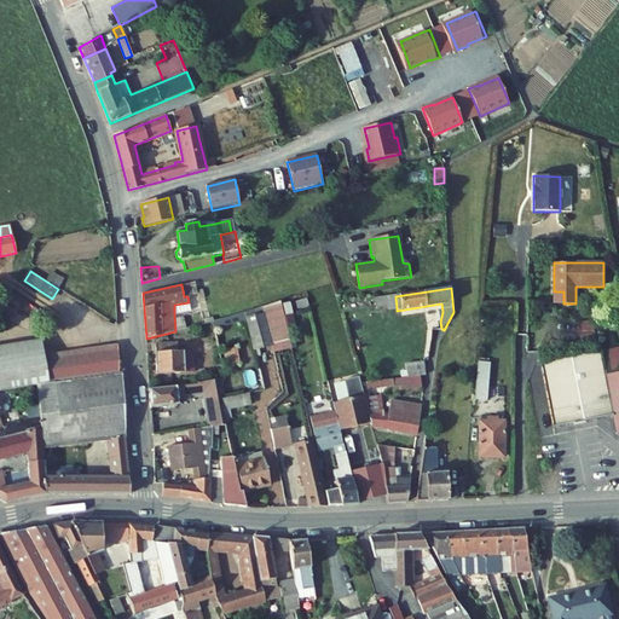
[(375,299),(377,311),(397,308),(395,296),(375,299)]
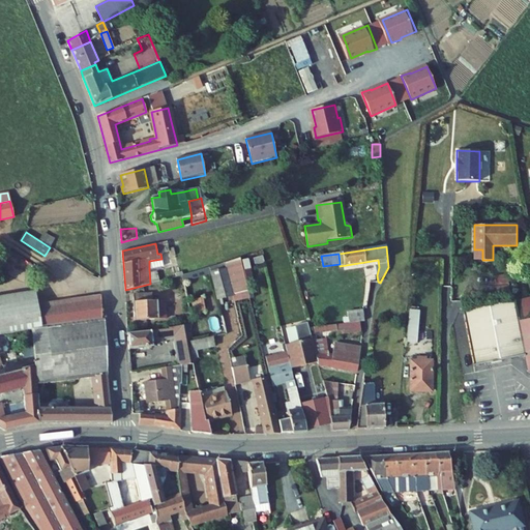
[(149,261),(149,269),(164,266),(162,259),(149,261)]
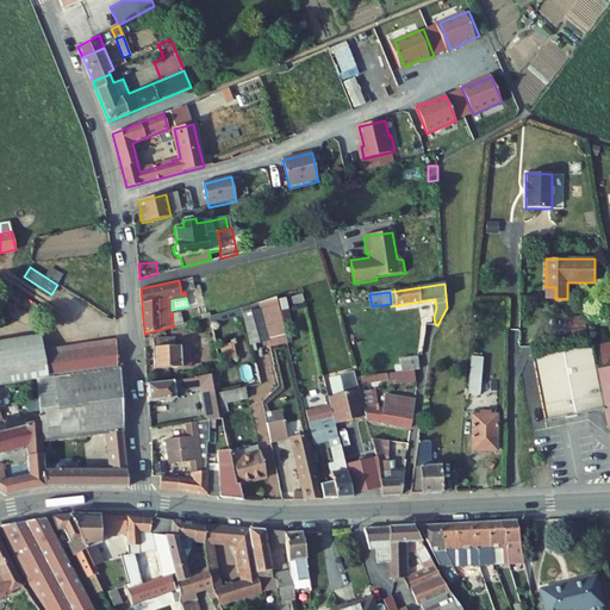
[(250,343),(268,340),(259,303),(241,307),(243,316),(249,342),(250,343)]
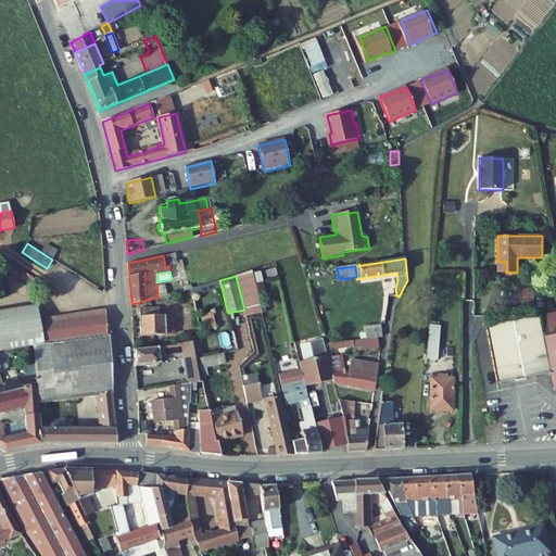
[(191,289),(201,340),(204,339),(224,336),(222,323),(205,326),(200,294),(222,288),(219,280),(191,289)]
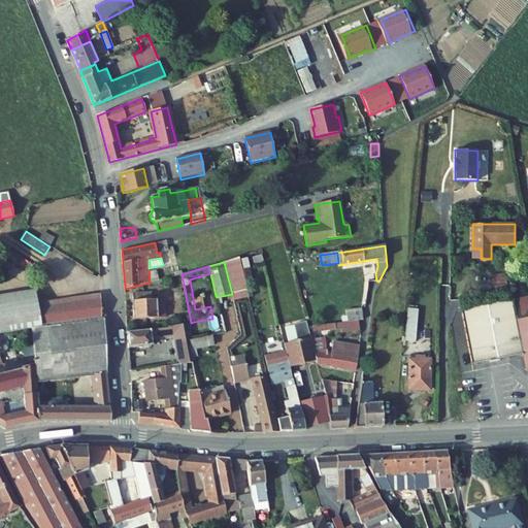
[(505,273),(493,275),(494,285),(507,283),(505,273)]
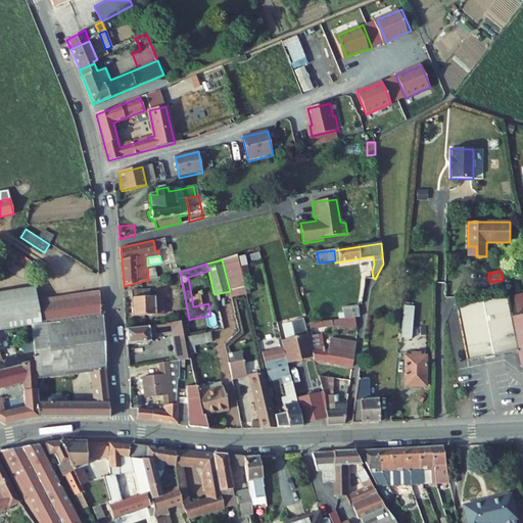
[(413,274),(413,282),(435,281),(434,273),(413,274)]
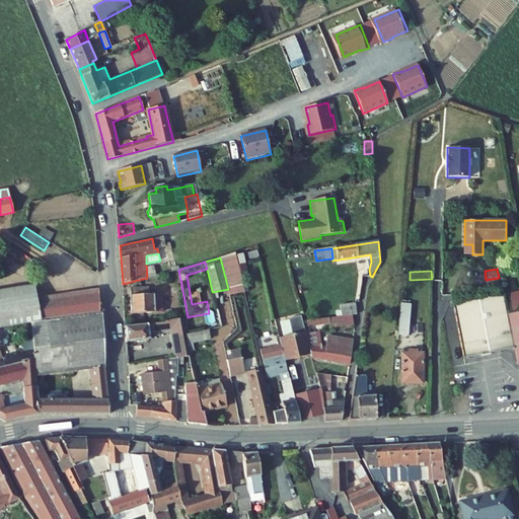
[(487,290),(500,288),(499,279),(486,281),(487,290)]
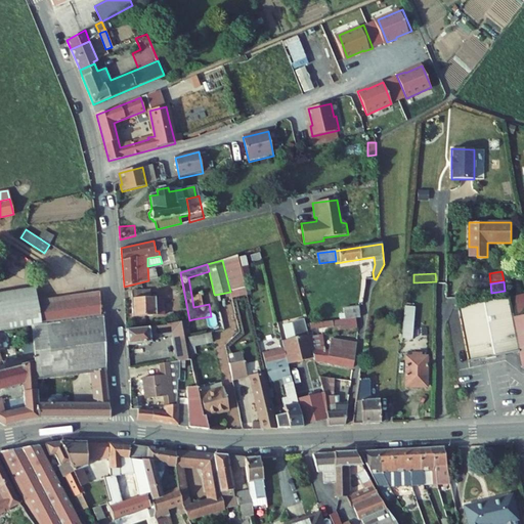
[(0,331),(32,325),(41,324),(38,300),(35,288),(0,293),(0,331)]
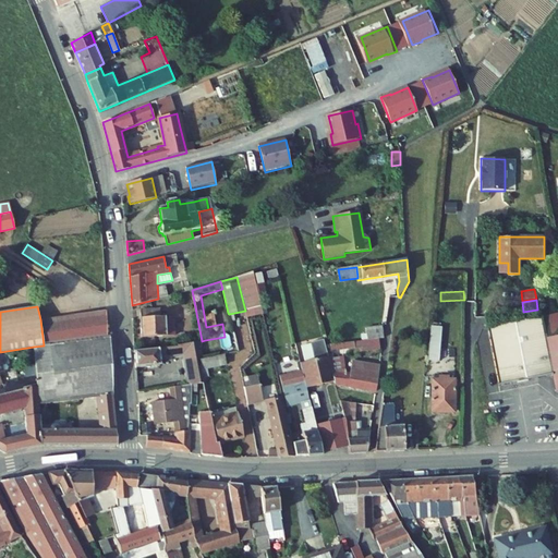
[(142,337),(176,336),(174,316),(161,316),(160,308),(141,310),(142,337)]
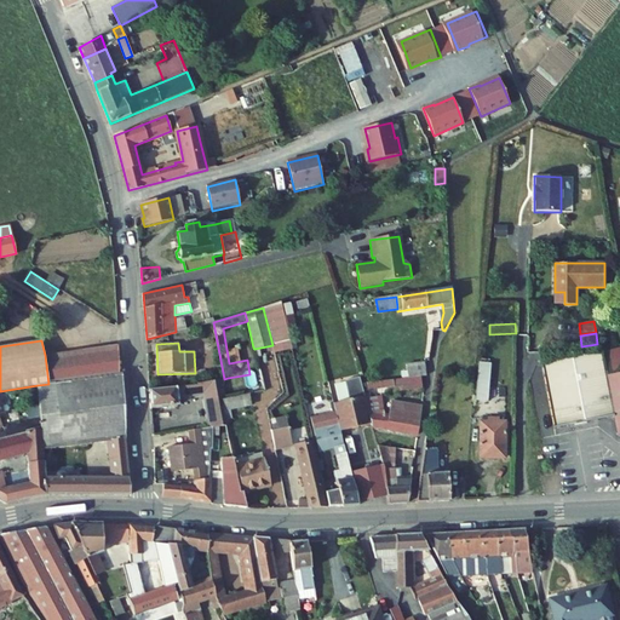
[(119,345),(45,355),(49,384),(120,373),(119,345)]
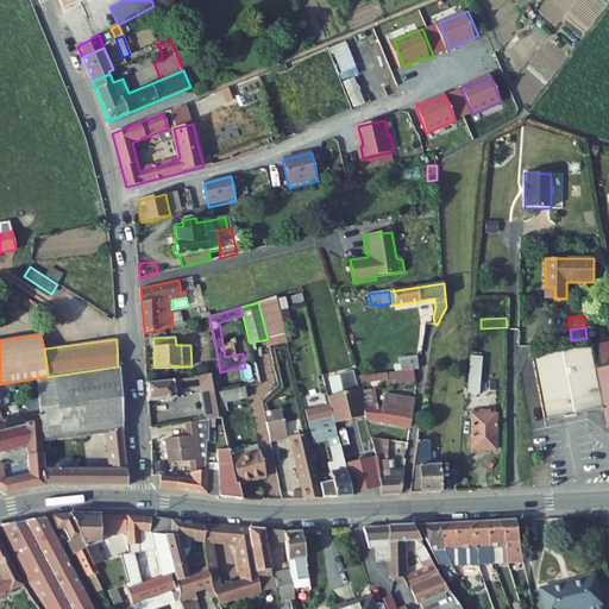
[(608,341),(533,357),(546,420),(569,416),(603,409),(607,429),(608,428),(608,341)]
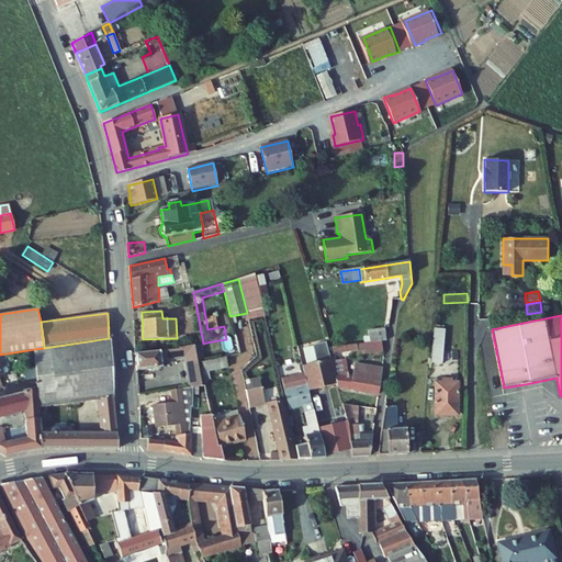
[(237,323),(233,324),(236,336),(238,346),(243,345),(237,323)]
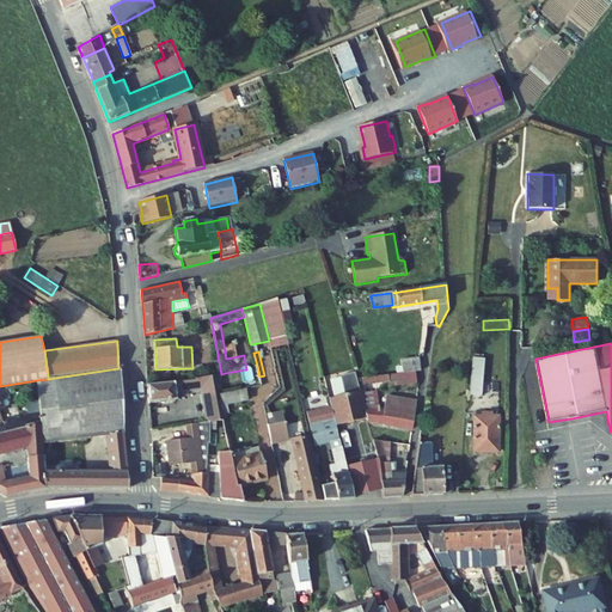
[(246,354),(250,367),(257,366),(254,353),(246,354)]
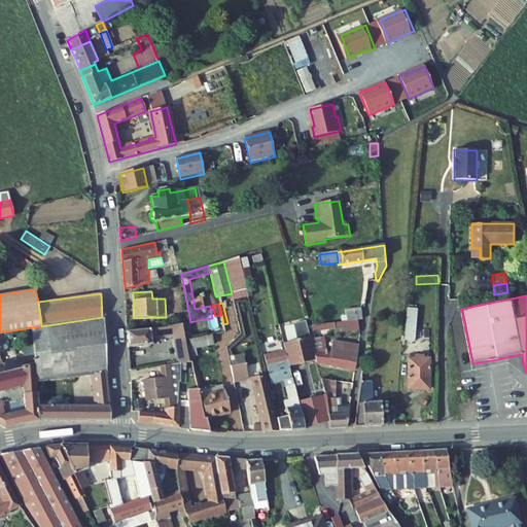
[(347,321),(357,320),(362,319),(361,308),(345,311),(347,321)]
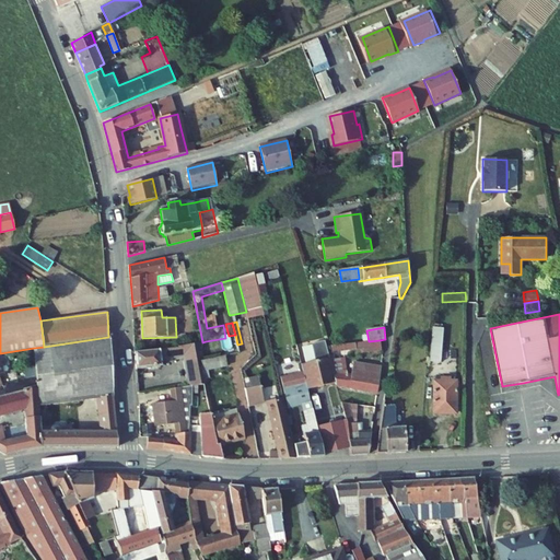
[(440,362),(442,328),(434,328),(431,361),(440,362)]
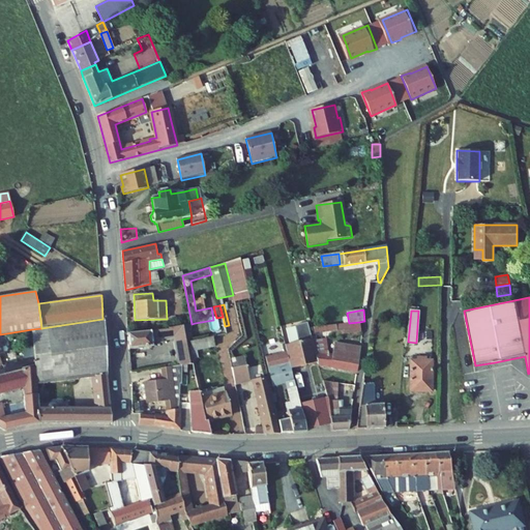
[(105,319),(102,319),(41,328),(32,329),(34,356),(35,366),(36,384),(53,383),(57,410),(38,409),(39,423),(111,424),(107,375),(105,319)]
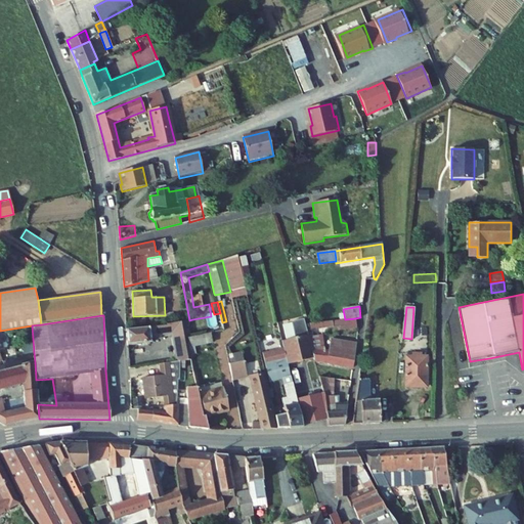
[(333,326),(334,332),(356,329),(355,318),(345,319),(310,323),(311,330),(333,326)]
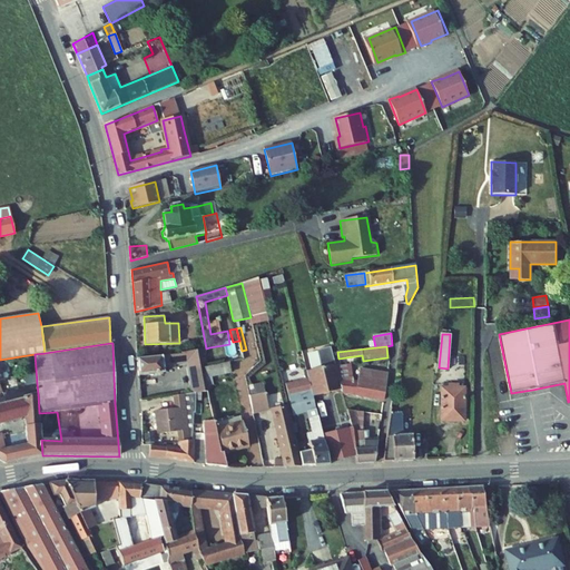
[(206,349),(172,355),(137,359),(139,375),(164,373),(164,366),(186,364),(187,371),(192,393),(196,393),(209,391),(206,379),(204,367),(202,357),(207,356),(206,353),(209,352),(209,347),(206,349)]
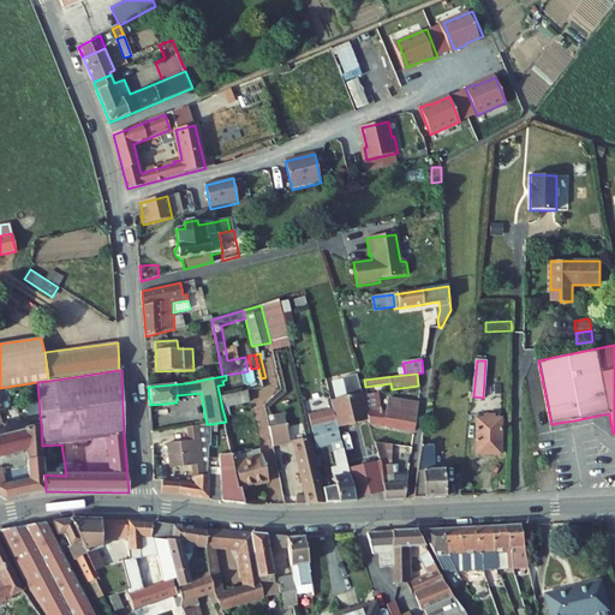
[(365,407),(357,377),(345,381),(350,399),(332,404),(334,410),(339,431),(369,424),(365,407)]
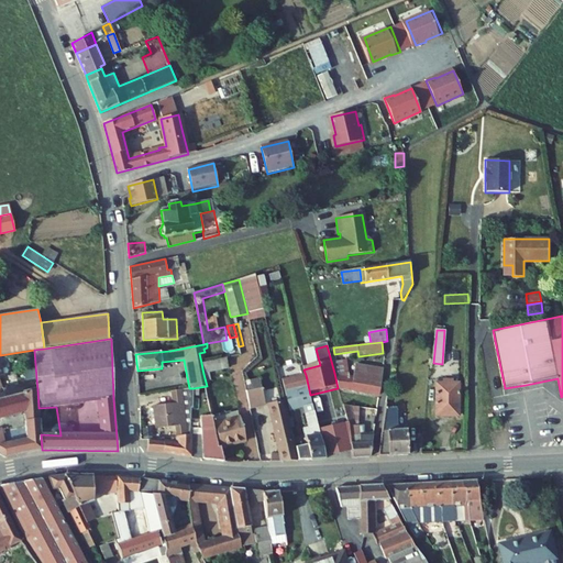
[(334,373),(338,388),(379,395),(384,370),(355,364),(353,377),(350,377),(346,360),(338,361),(337,356),(332,357),(334,373)]
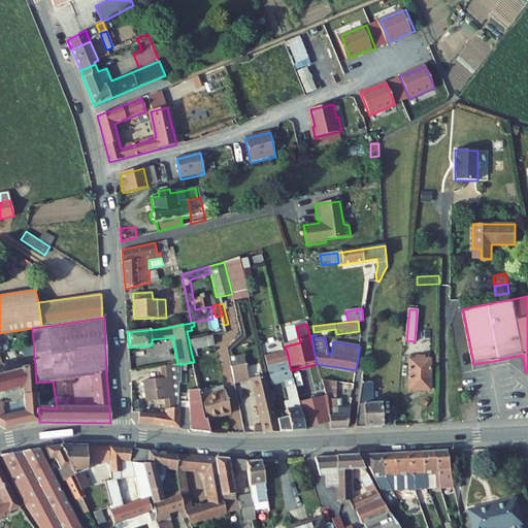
[(191,351),(215,345),(212,335),(189,340),(191,351)]
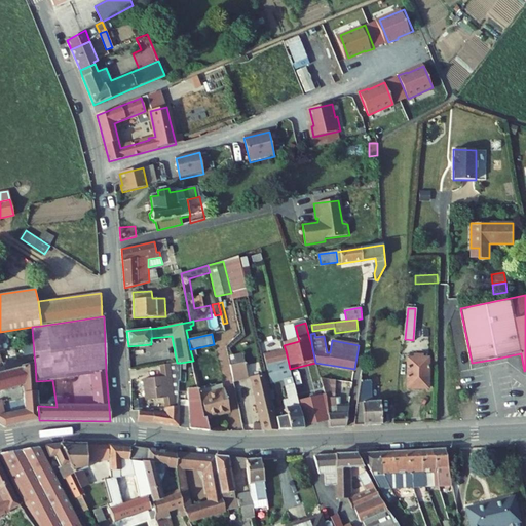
[(172,336),(151,338),(151,344),(173,342),(172,336)]
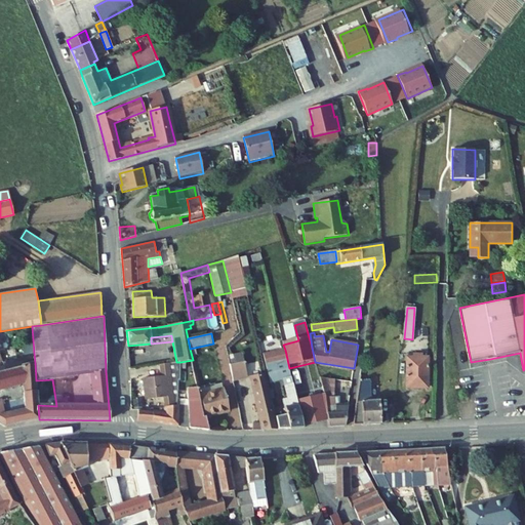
[(265,355),(271,382),(284,379),(288,395),(282,396),(285,406),(286,414),(276,417),(279,430),(290,430),(304,429),(303,427),(296,400),(289,368),(285,350),(265,355)]
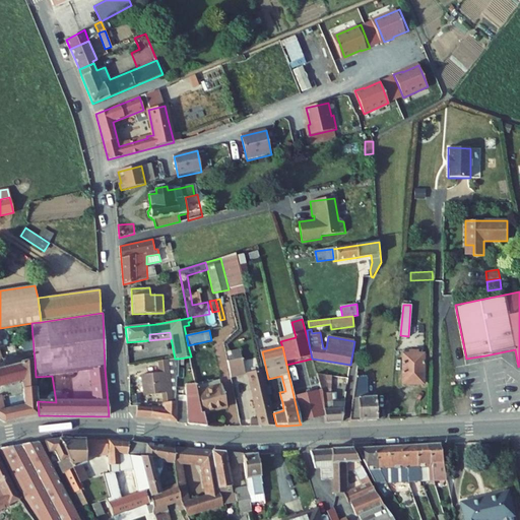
[(34,349),(1,359),(0,353),(0,369),(35,360),(34,349)]
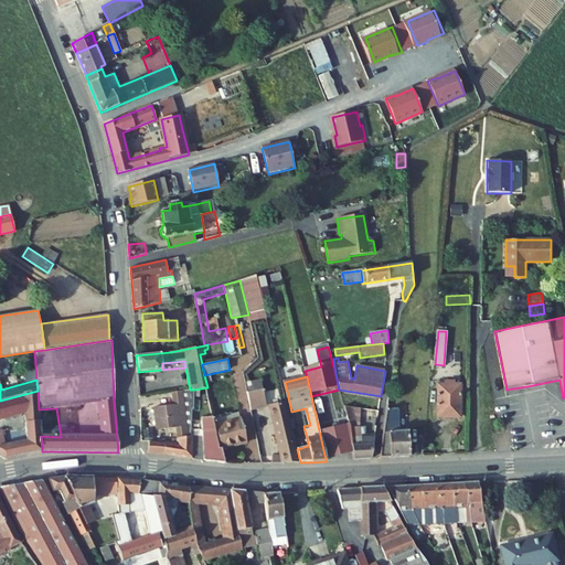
[(260,381),(246,384),(247,393),(263,390),(260,381)]
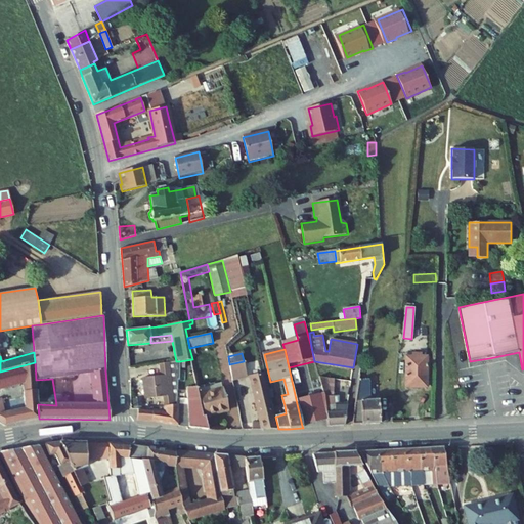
[(405,387),(427,387),(427,357),(421,357),(422,354),(405,354),(405,387)]
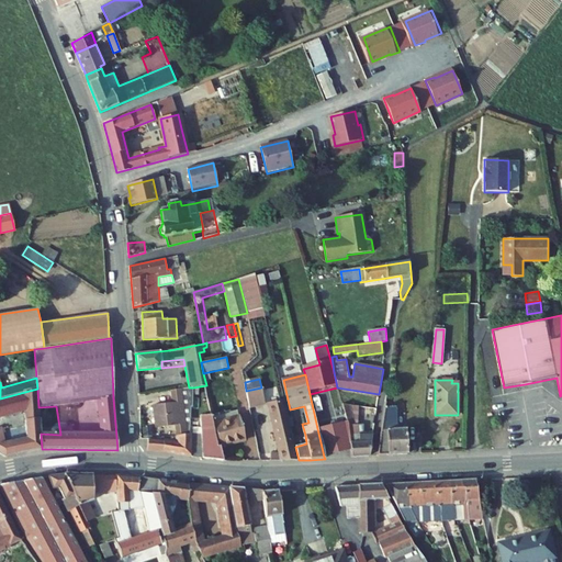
[(189,434),(190,427),(191,407),(192,407),(193,388),(189,388),(171,391),(171,403),(153,405),(155,428),(175,426),(176,436),(189,434)]
